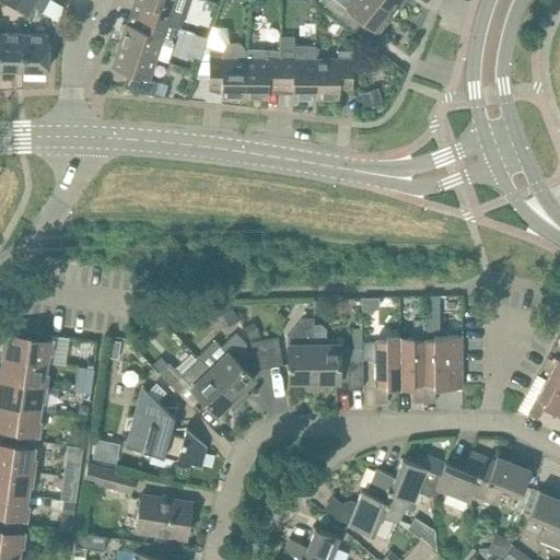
[(0,0),(15,10),(20,0),(0,0)]
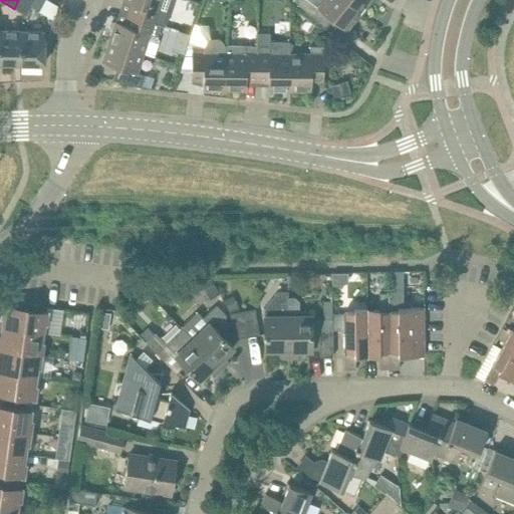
[(18,0),(14,9),(26,16),(31,6),(38,11),(44,0),(18,0)]
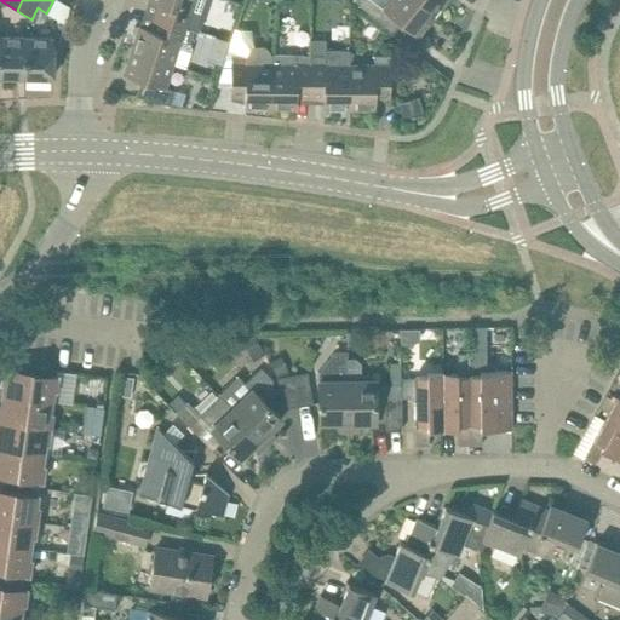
[(147,0),(148,0),(165,6),(161,19),(194,30),(200,32),(210,0),(147,0)]
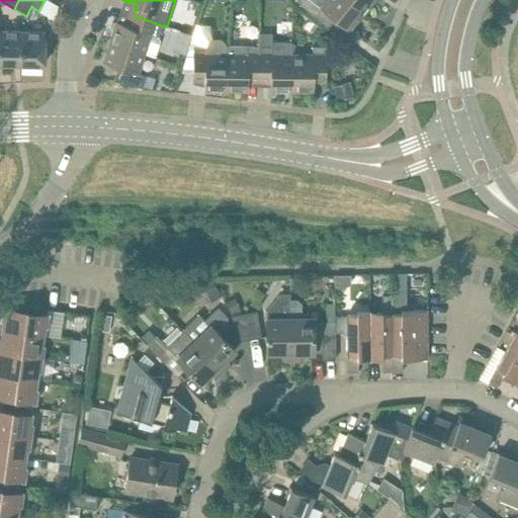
[(294,0),(293,2),(304,9),(308,13),(324,25),(331,16),(348,30),(362,12),(347,0),(294,0)]
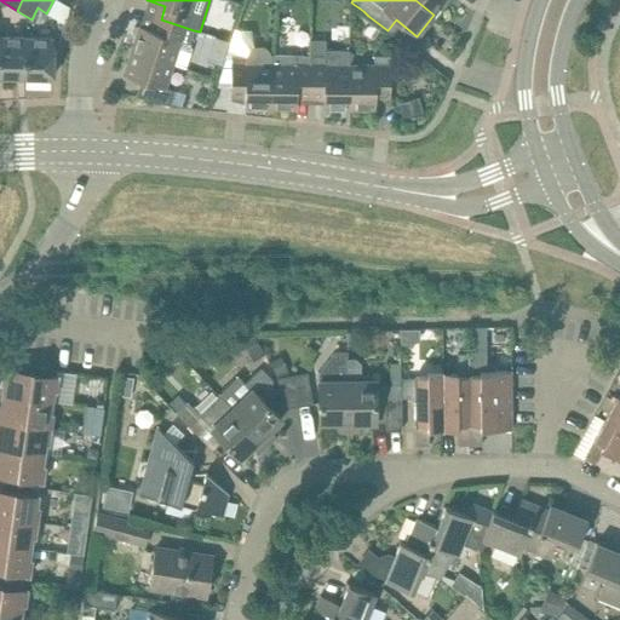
[(415,0),(434,15),(445,0),(415,0)]
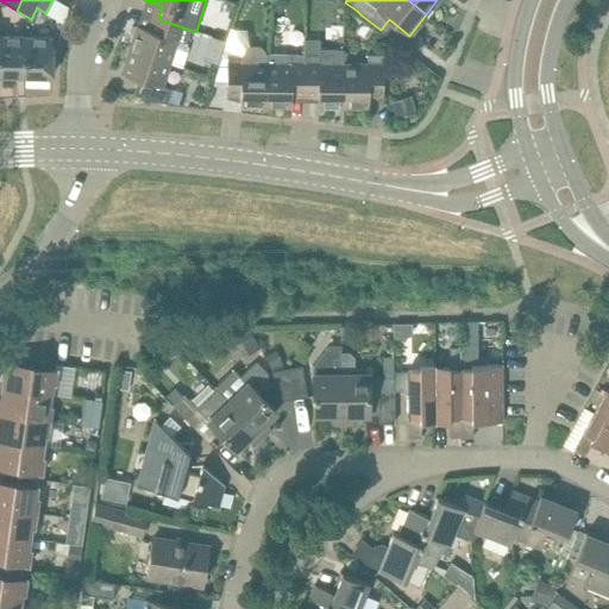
[(137,26),(129,50),(170,63),(182,67),(188,49),(187,44),(190,30),(158,19),(154,32),(137,26)]
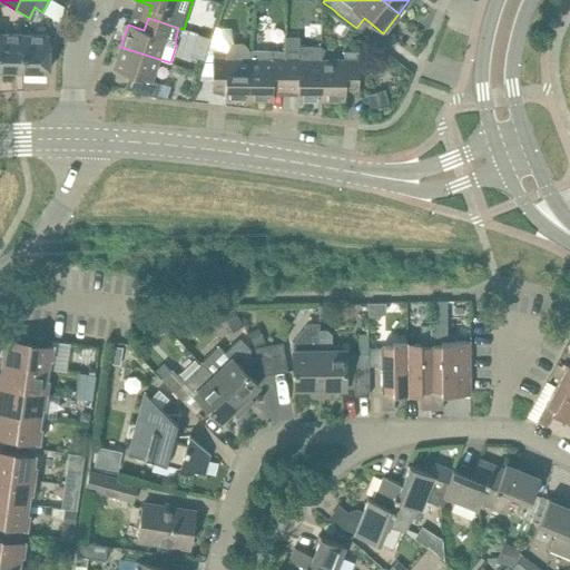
[(273,38),(285,38),(285,37),(285,25),(274,25),(273,38)]
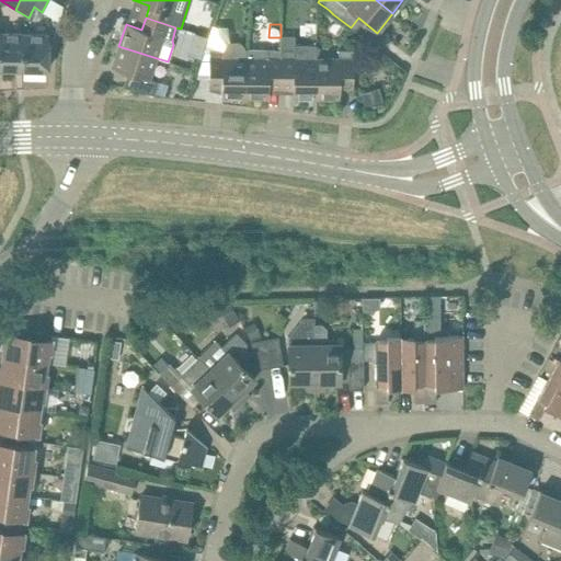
[(23,34),(0,33),(0,69),(23,70),(23,34)]
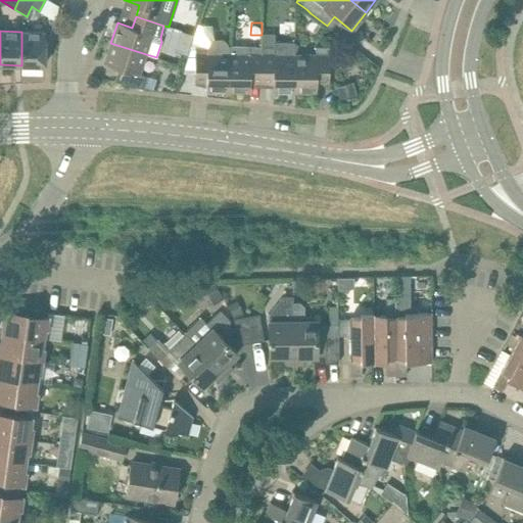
[(45,33),(21,32),(21,65),(44,66),(45,33)]
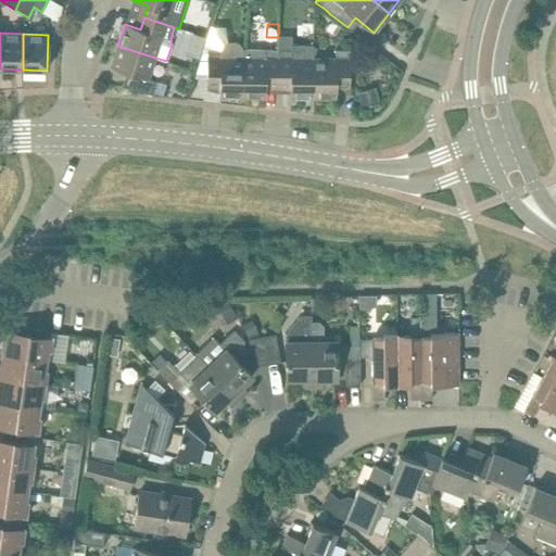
[(313,99),(314,59),(314,46),(292,46),(292,37),(278,36),(278,37),(278,50),(278,81),(290,81),(290,98),(313,99)]
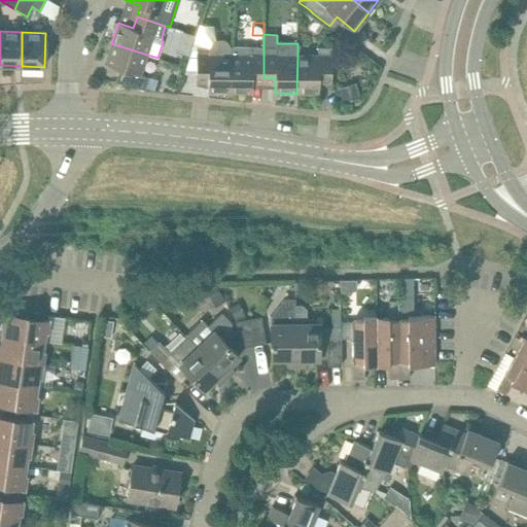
[(208,93),(230,93),(231,47),(227,42),(223,39),(215,39),(211,42),(210,47),(197,47),(197,77),(208,77),(208,93)]
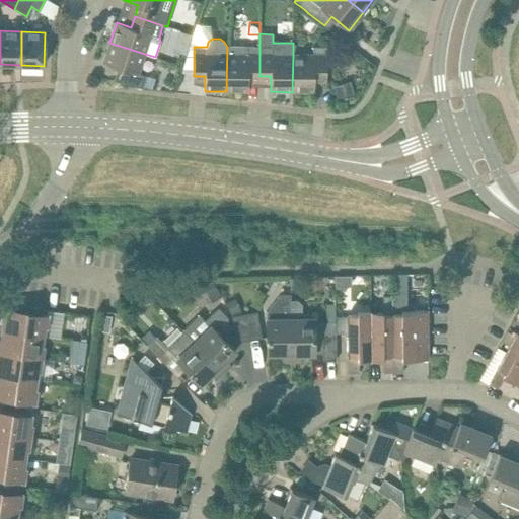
[(145,54),(109,43),(103,63),(118,68),(114,79),(142,88),(146,76),(138,73),(145,54)]
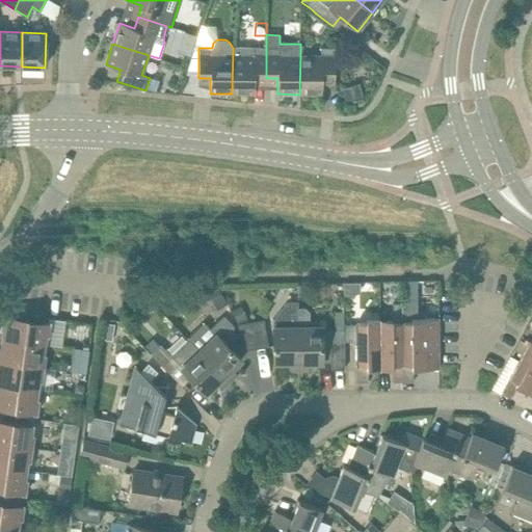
[(255,78),(266,78),(266,48),(233,48),(232,94),(254,94),(255,78)]
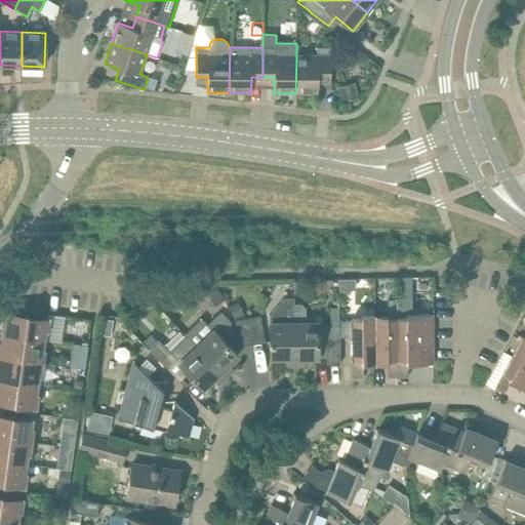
[(296,55),(295,93),(317,93),(318,78),(329,78),(329,47),(317,47),(317,55),(296,55)]
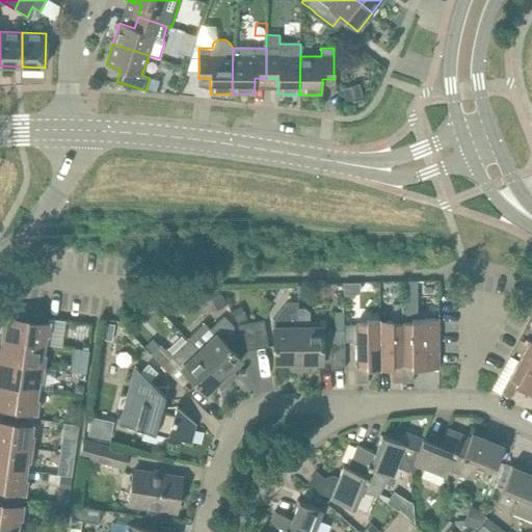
[(364,99),(360,83),(340,89),(345,104),(364,99)]
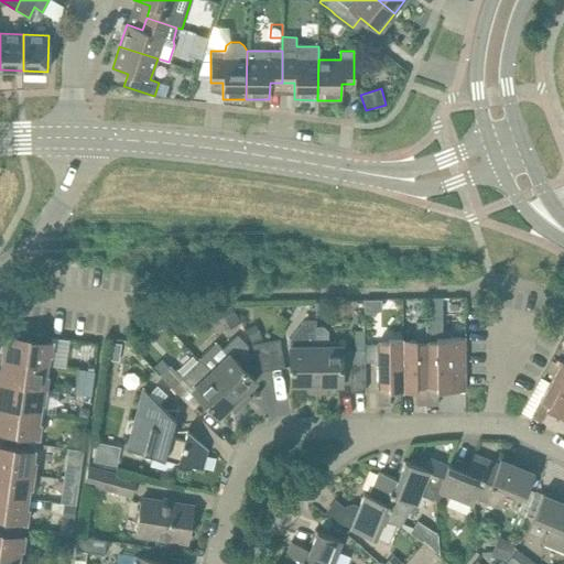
[(426,299),(426,308),(438,308),(438,299),(426,299)]
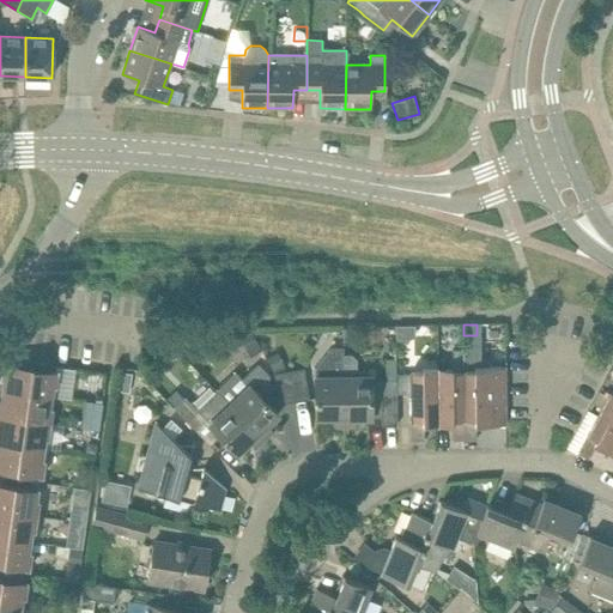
[(416,326),(398,326),(398,340),(410,340),(416,337),(416,326)]
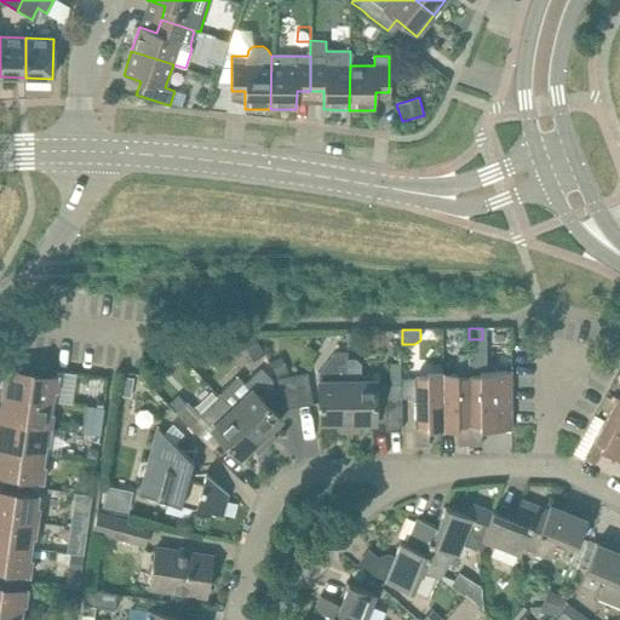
[(458,329),(459,346),(469,346),(468,329),(458,329)]
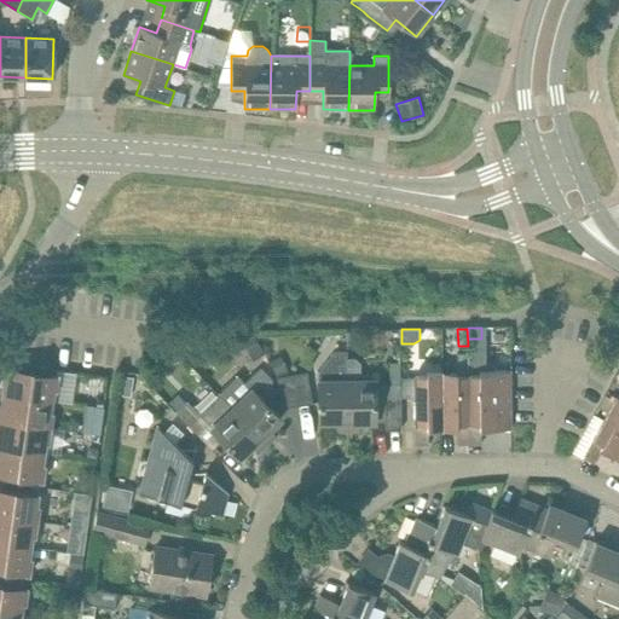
[(357,330),(347,331),(348,346),(357,345),(357,330)]
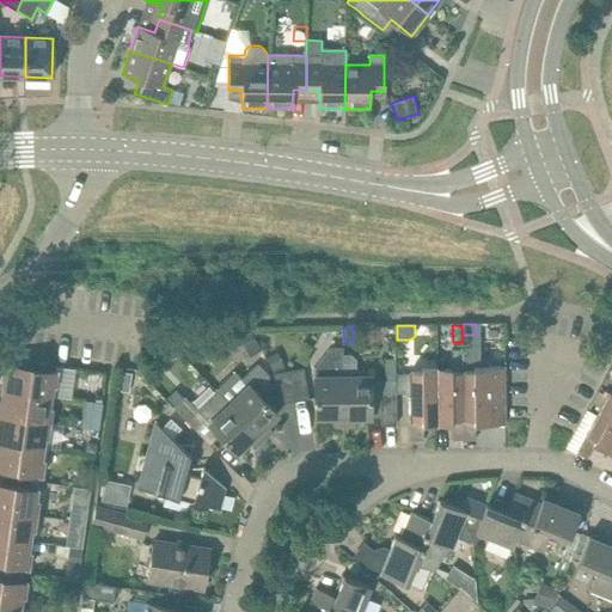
[(239,328),(236,330),(250,357),(262,352),(249,328),(239,328)]
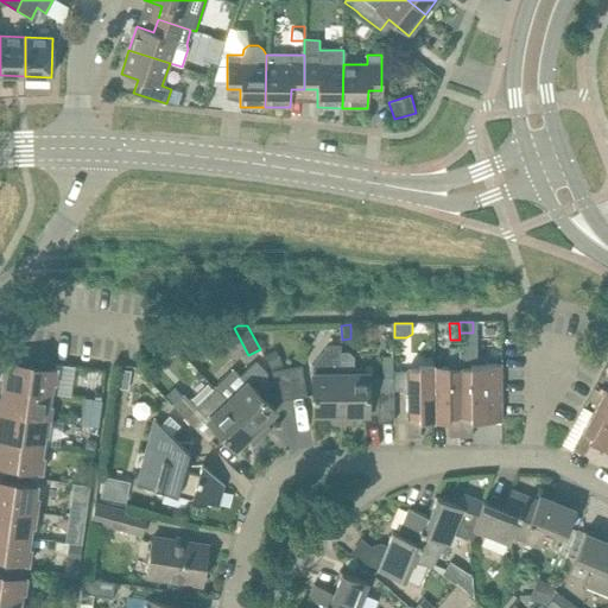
[(179,327),(158,327),(172,343),(175,340),(179,327)]
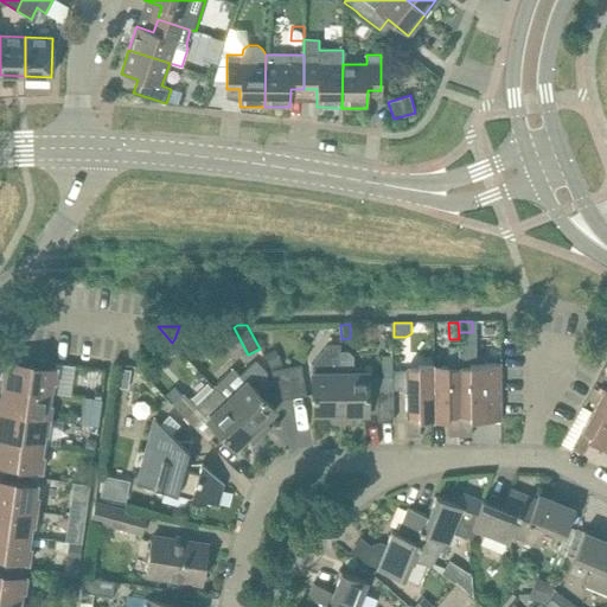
[(339,351),(339,344),(327,344),(312,364),(312,374),(312,414),(327,414),(328,422),(340,422),(339,351)]
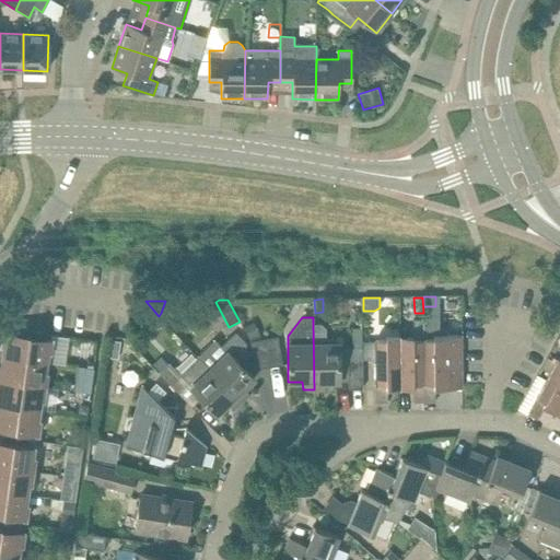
[(415,339),(399,339),(399,384),(412,384),(412,389),(412,403),(423,403),(423,339),(423,319),(415,319),(415,339)]
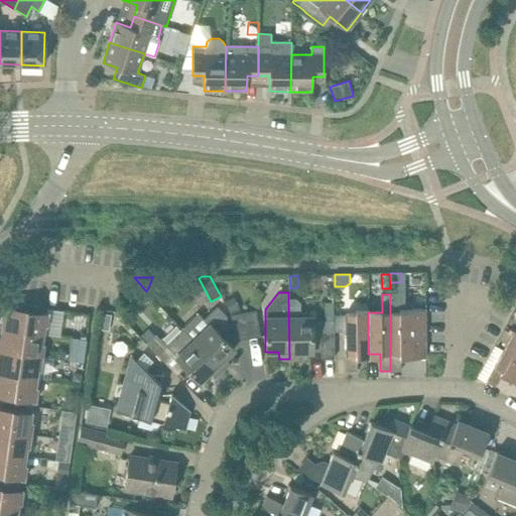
[(295,297),(288,298),(289,359),(299,359),(298,352),(320,352),(320,359),(334,359),(334,333),(334,319),(312,319),(312,316),(302,316),(302,304),(295,297)]
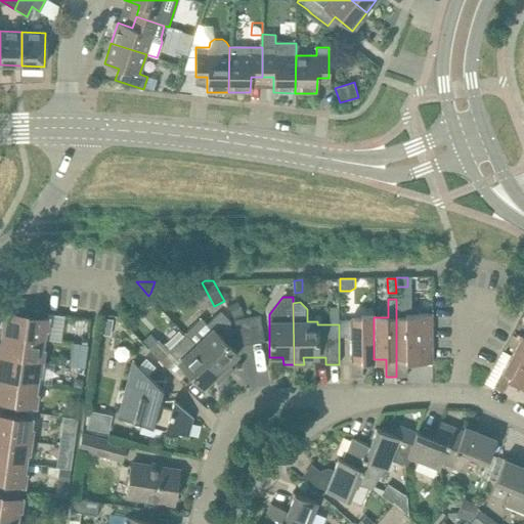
[(0,322),(0,334),(43,340),(44,330),(48,331),(50,317),(5,311),(3,323),(0,322)]
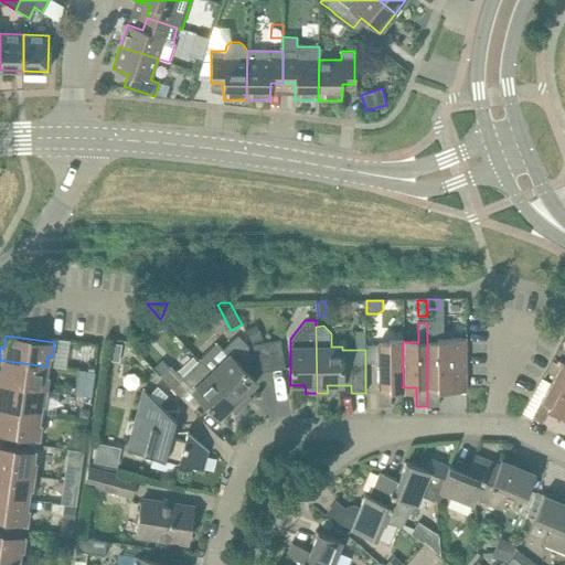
[(216,343),(199,360),(243,406),(251,398),(245,393),(256,382),(246,372),(252,368),(247,347),(237,336),(223,350),(216,343)]
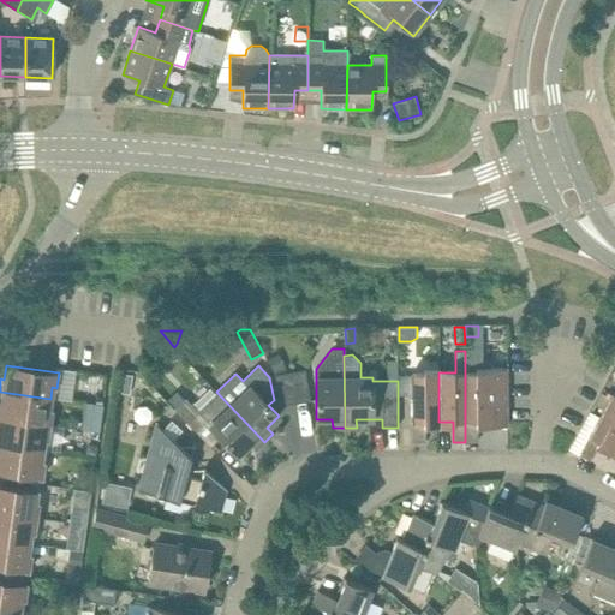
[(305,370),(290,372),(294,404),(310,401),(305,370)]
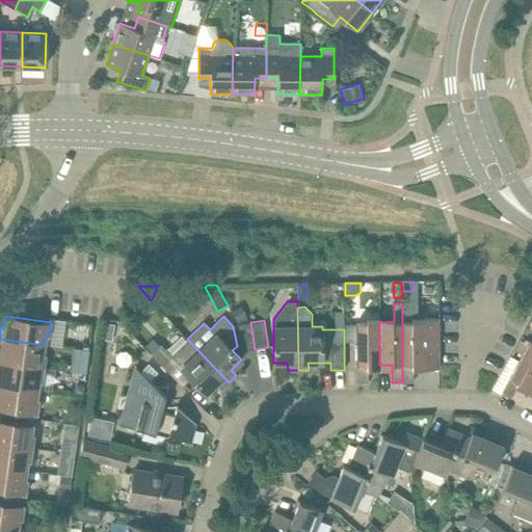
[(255,349),(250,322),(238,325),(242,351),(255,349)]
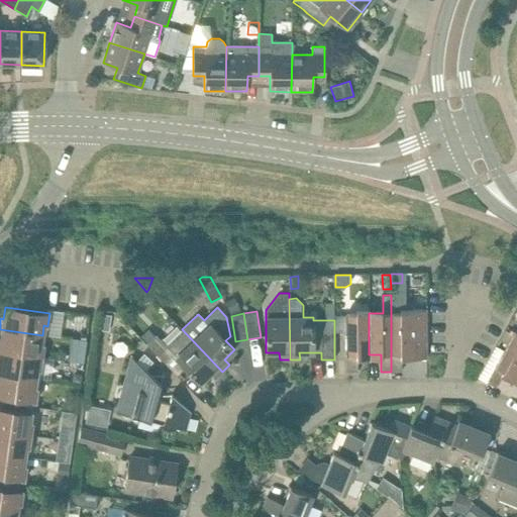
[(369,354),(369,313),(346,313),(346,351),(346,372),(357,372),(357,354),(369,354)]
